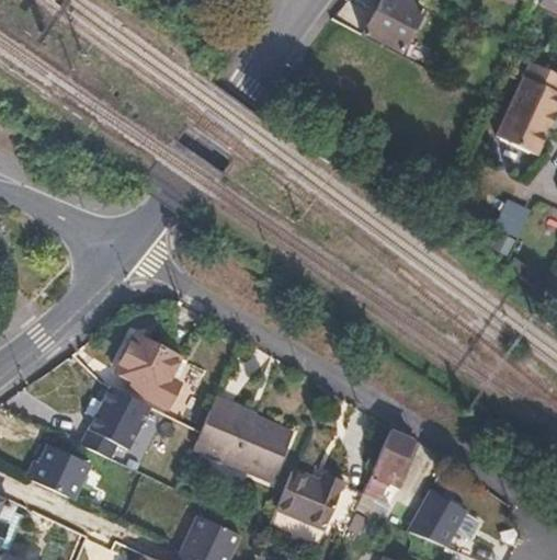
[(409,45),(427,12),(404,0),(384,0),(372,25),(409,45)]
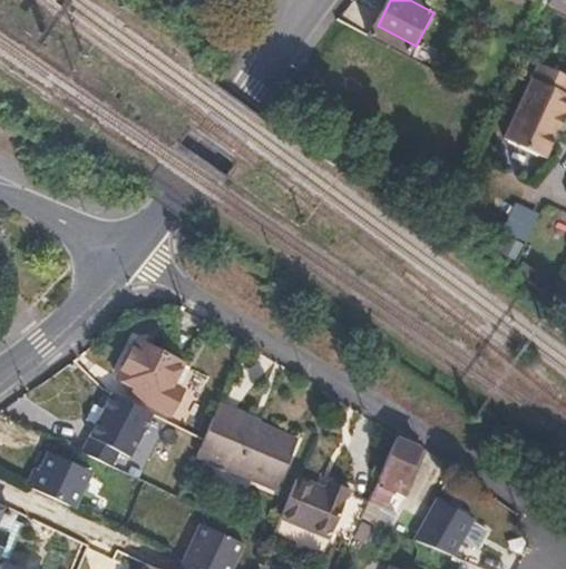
[(555,0),(552,6),(565,13),(565,0),(555,0)]
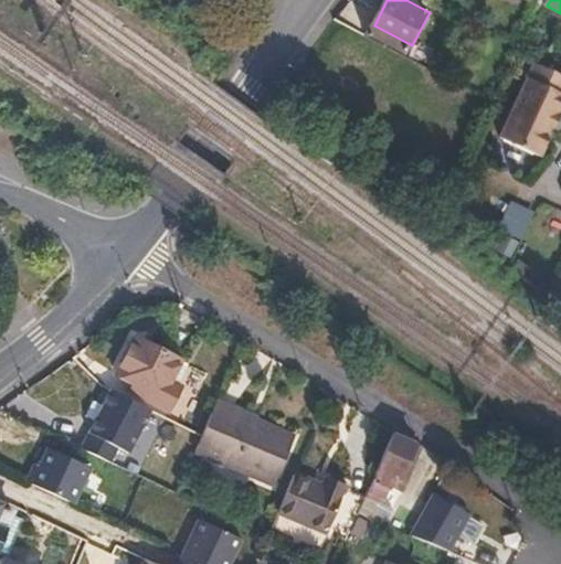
[(480,40),(488,27),(476,20),(469,33),(480,40)]
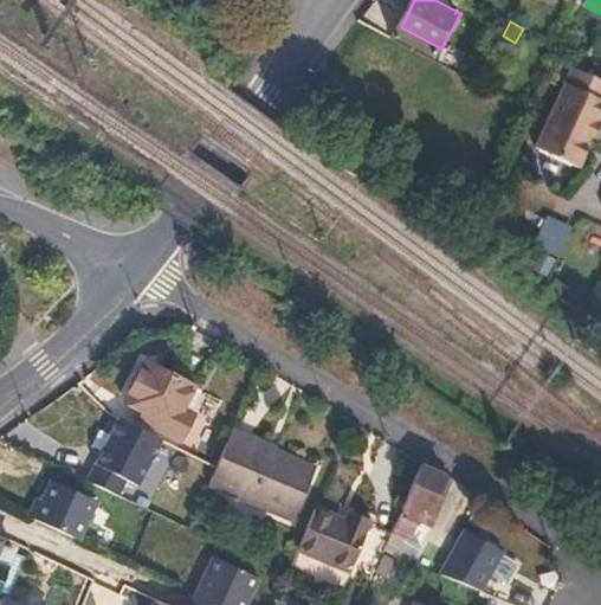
[(593,134),(599,122),(600,123),(600,78),(574,66),(538,147),(582,167),(595,136),(593,134)]
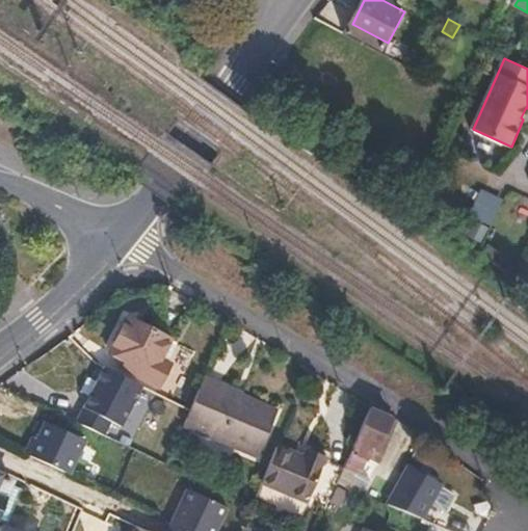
[(472,214),(494,223),(505,198),(483,188),(472,214)]
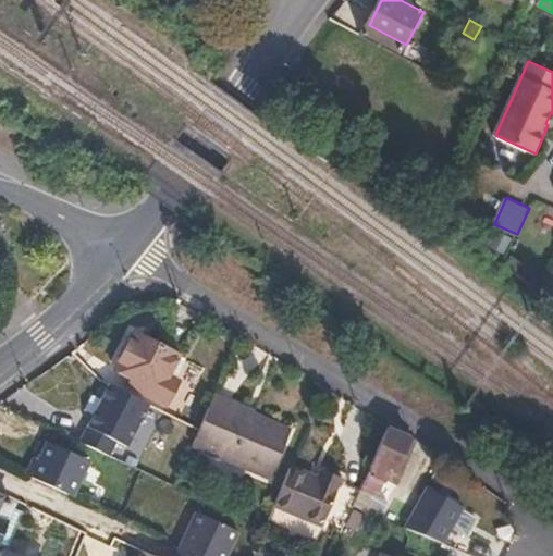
[(181,381),(191,361),(144,338),(126,374),(179,400),(186,383),(181,381)]
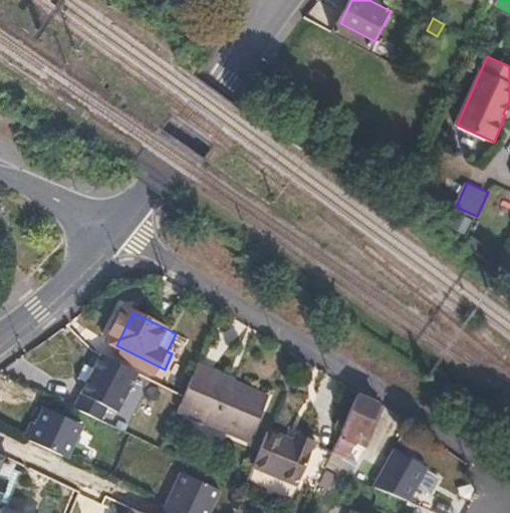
[(103,353),(76,407),(101,418),(108,405),(119,411),(139,372),(103,353)]
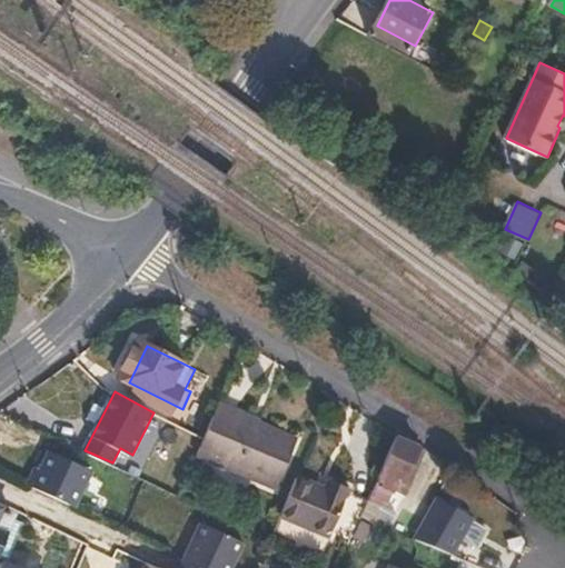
[(276,485),(297,436),(219,401),(197,452),(276,485)]
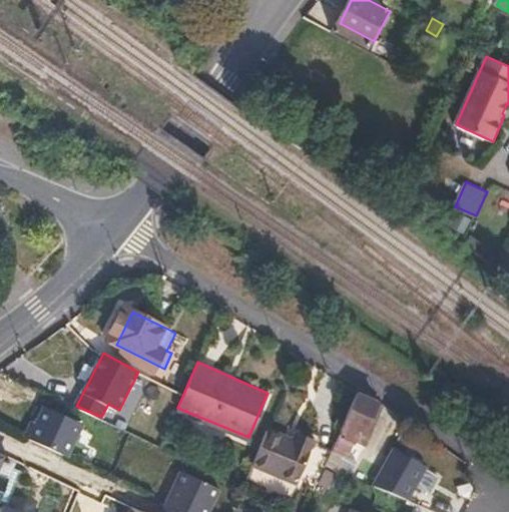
[(374,427),(370,425),(379,404),(361,392),(343,430),(356,435),(368,441),(374,427)]
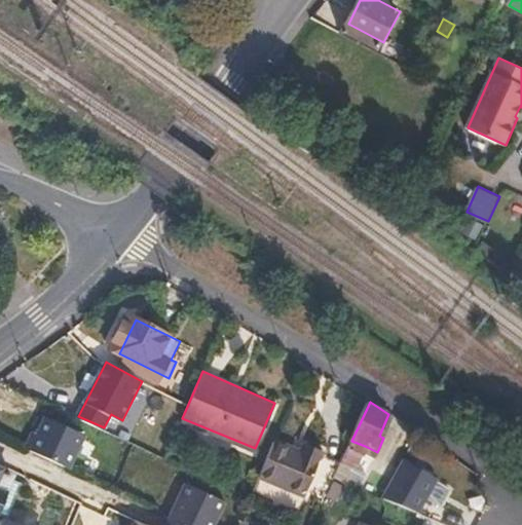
[(69,466),(84,434),(44,415),(36,434),(32,432),(25,446),(69,466)]
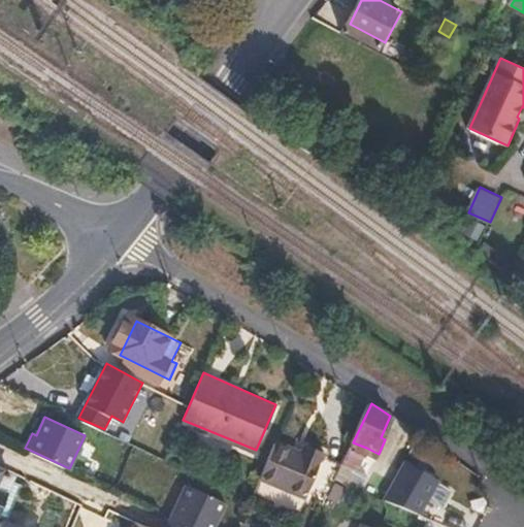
[(306,493),(324,453),(304,443),(301,451),(275,439),(261,473),(306,493)]
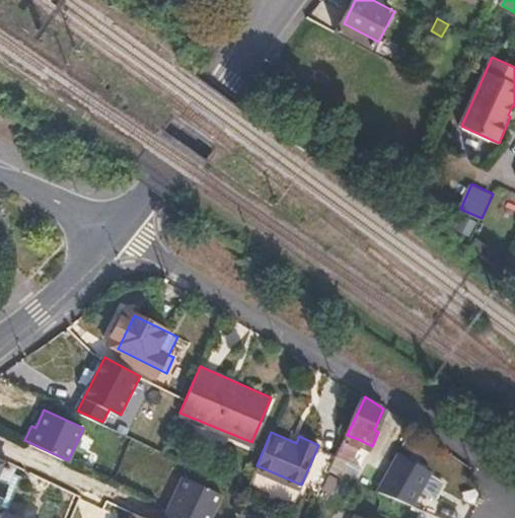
[(352,456),(360,440),(347,435),(340,451),(352,456)]
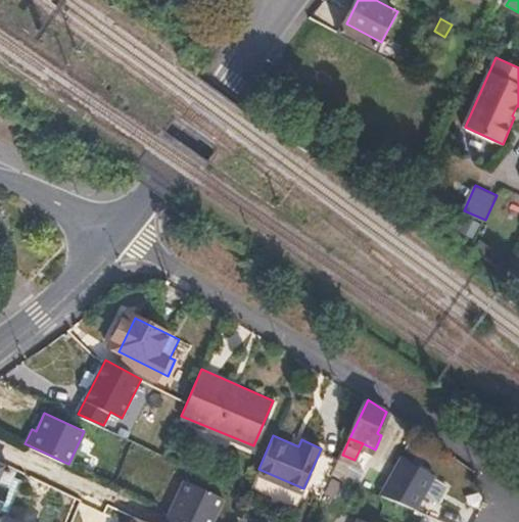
[(361,482),(368,467),(355,460),(342,455),(335,470),(361,482)]
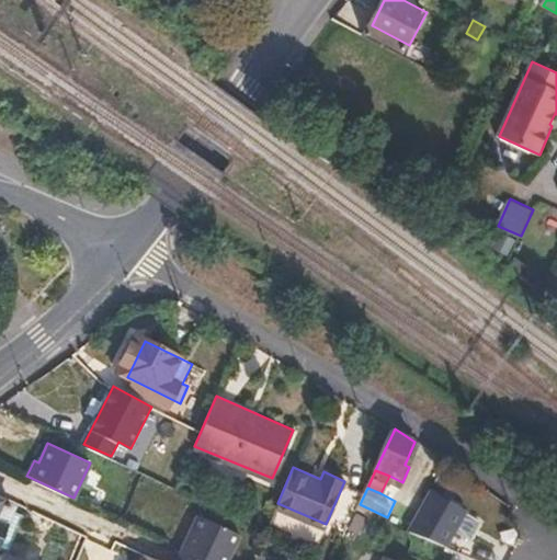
[(432,489),(410,528),(448,547),(469,510),(432,489)]
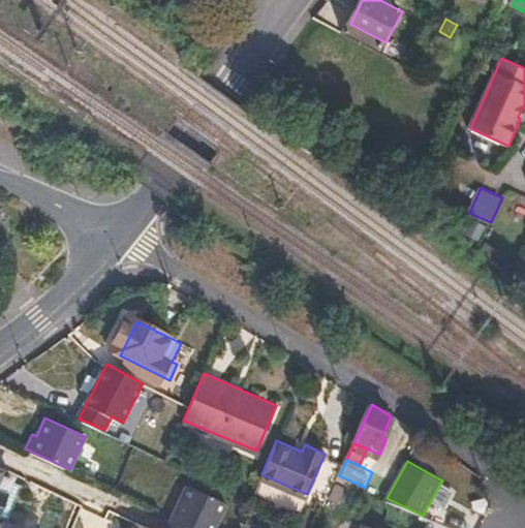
[(13,527),(0,522),(0,519),(5,521),(20,490),(9,485),(10,482),(0,476),(0,527),(13,527)]
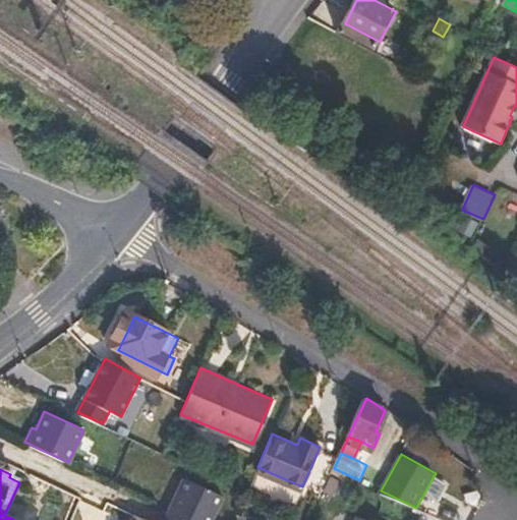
[(337,490),(343,477),(332,473),(326,486),(337,490)]
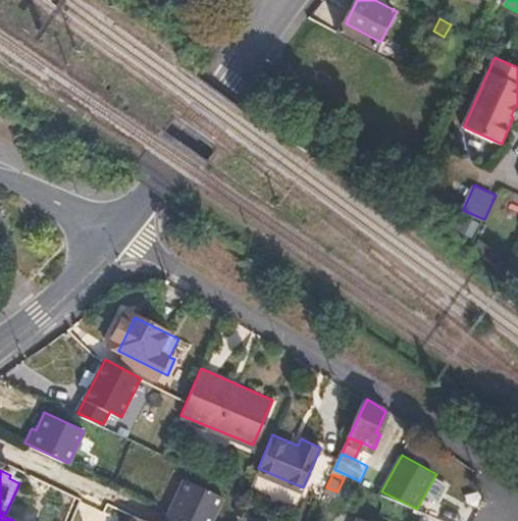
[(211,520),(221,500),(183,482),(166,516),(161,514),(157,520),(211,520)]
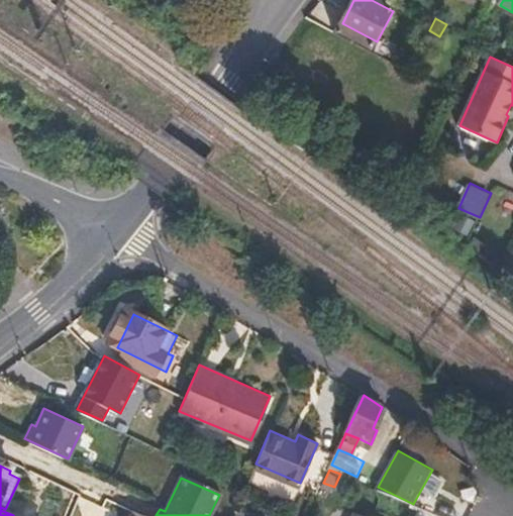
[(376,515),(356,507),(351,515),(376,515)]
